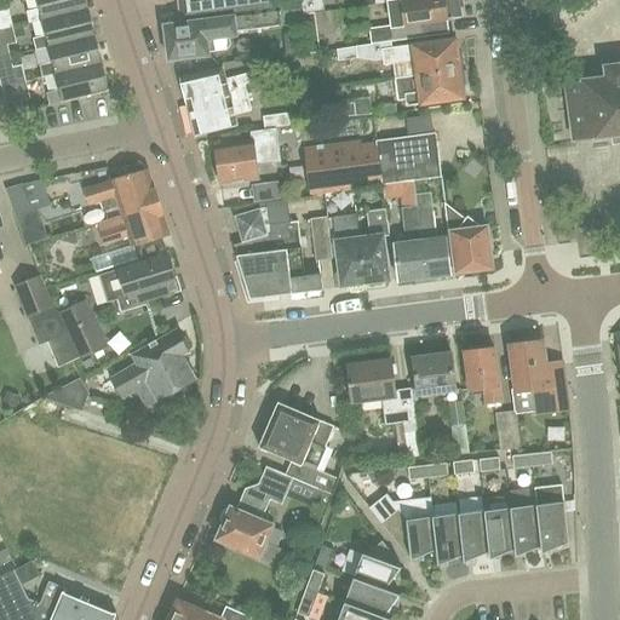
[(89,7),(86,0),(36,0),(39,9),(27,12),(29,23),(41,19),(89,7)]
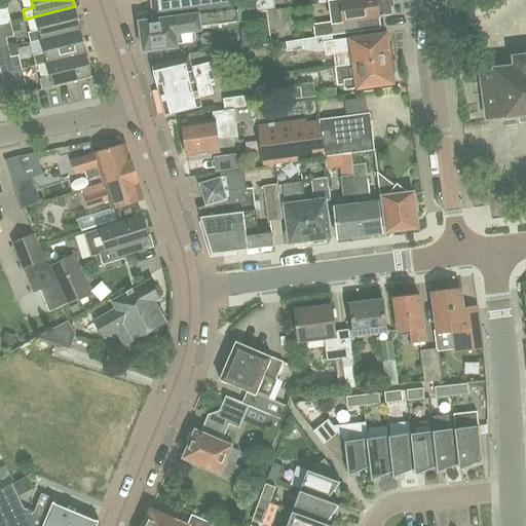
[(214,10),(214,12),(237,9),(235,0),(151,0),(154,19),(214,10)]
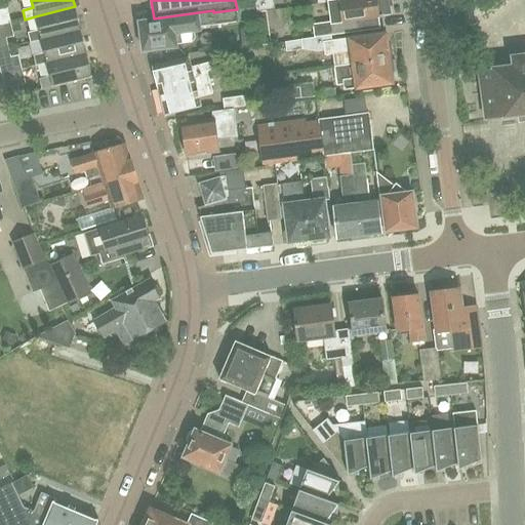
[(271,9),(269,0),(254,0),(256,11),(271,9)]
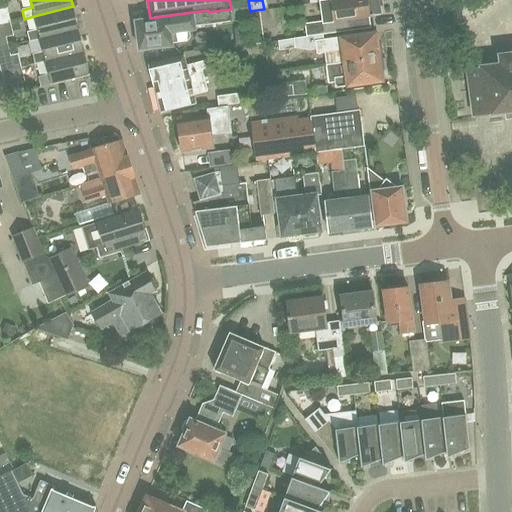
[(379,0),(330,0),(321,1),(323,20),(323,21),(305,23),(307,36),(351,29),(349,17),(374,14),(378,13),(380,10),(381,7),(381,4),(380,0),(379,0)]
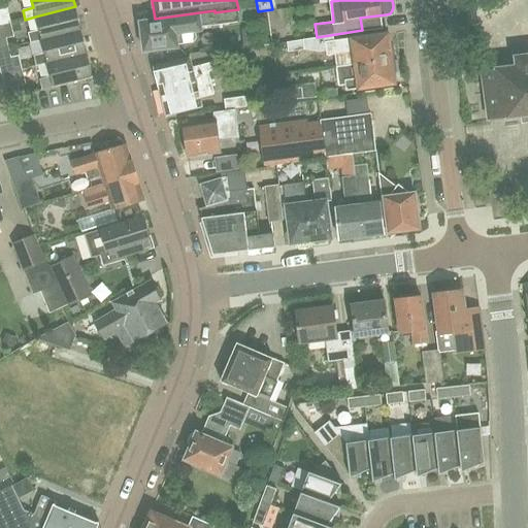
[(80,30),(75,6),(35,17),(39,30),(29,33),(31,42),(41,40),(41,39),(80,30)]
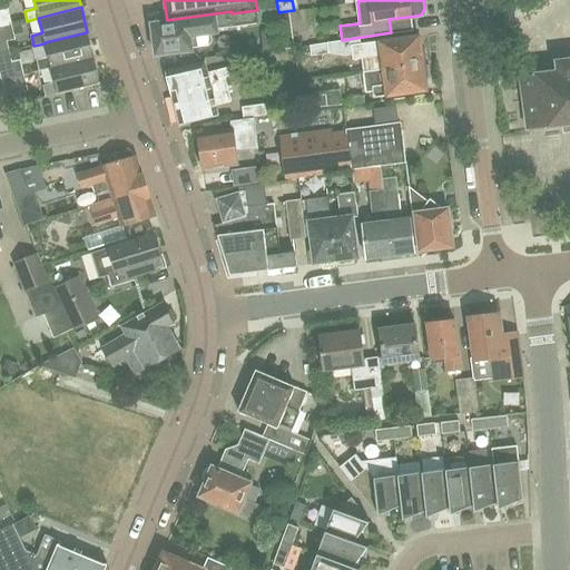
[(210,41),(209,28),(258,21),(257,10),(232,13),(232,11),(167,20),(151,22),(155,55),(174,52),(193,49),(207,47),(210,41)]
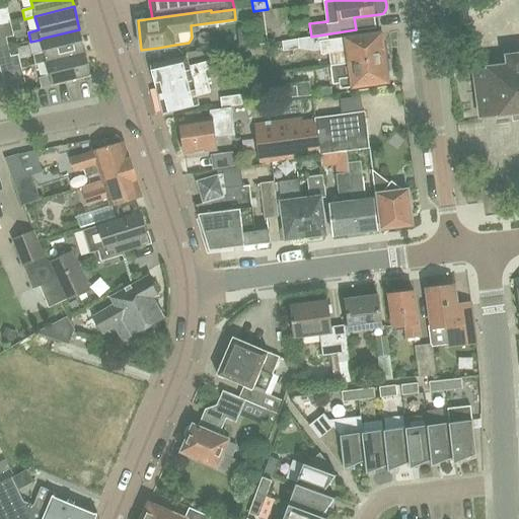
[(267,43),(265,28),(252,30),(254,44),(267,43)]
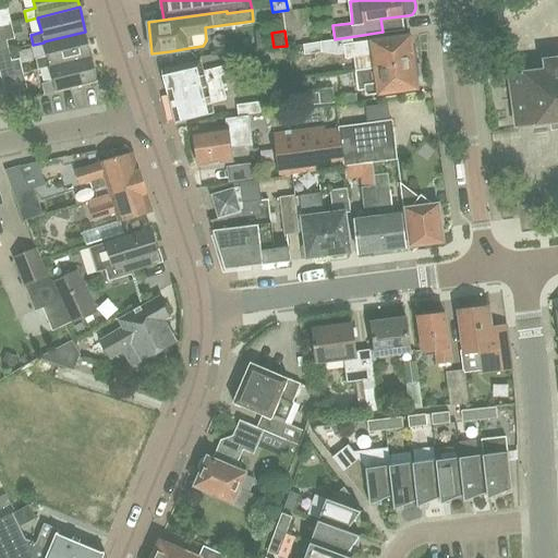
[(92,57),(85,32),(44,41),(44,43),(47,57),(36,59),(38,70),(49,67),(92,57)]
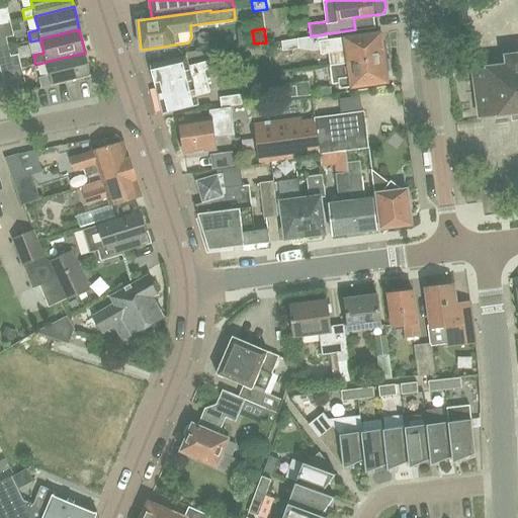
[(387,57),(385,42),(382,44),(380,32),(320,42),(322,55),(331,54),(333,65),(349,63),(387,57)]
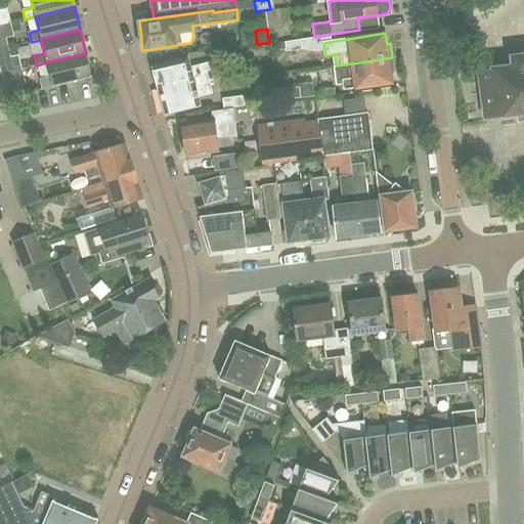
[(317,51),(314,37),(285,42),(286,51),(303,49),(317,51)]
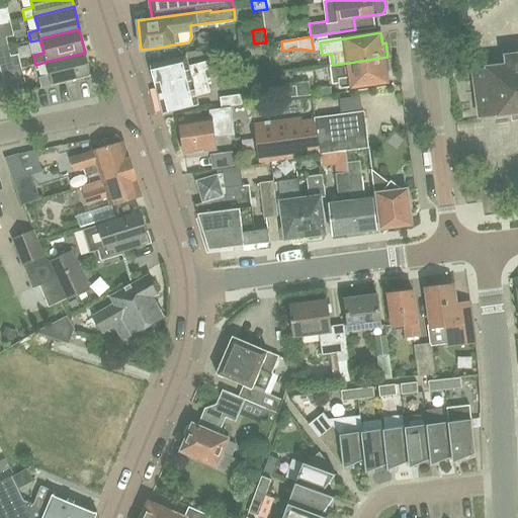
[(13,70),(8,48),(0,49),(0,68),(1,73),(13,70)]
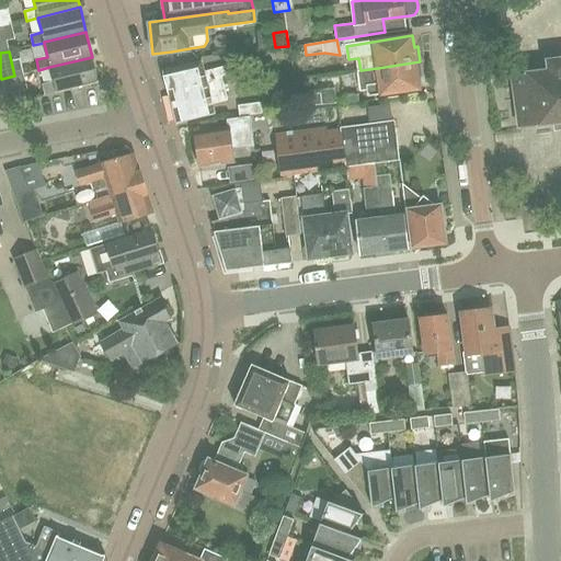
[(98,82),(92,57),(49,67),(53,82),(43,84),(45,94),(98,82)]
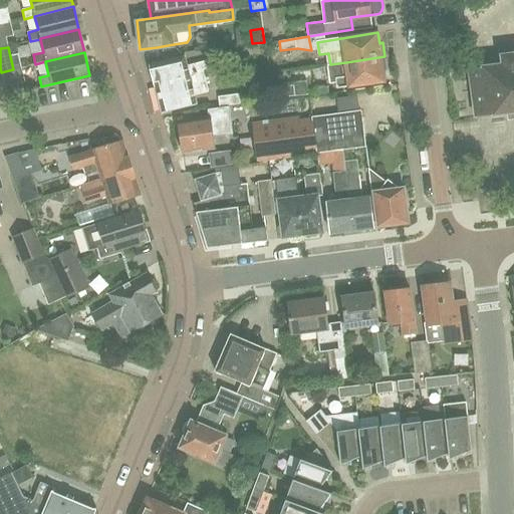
[(513,110),(513,52),(502,54),(503,64),(469,68),(476,116),(513,110)]
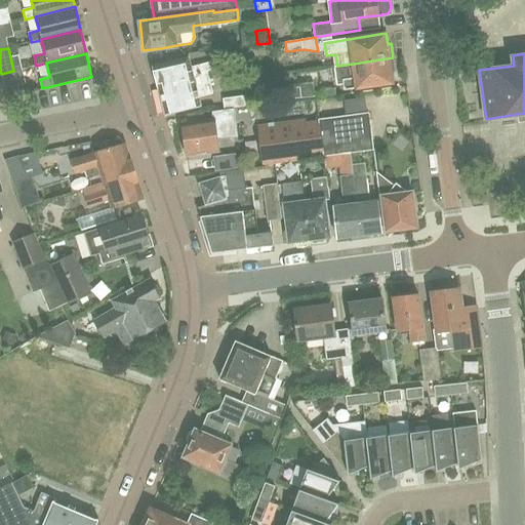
[(175,81),(208,73),(219,70),(217,61),(191,67),(189,57),(154,67),(160,88),(176,84),(175,81)]
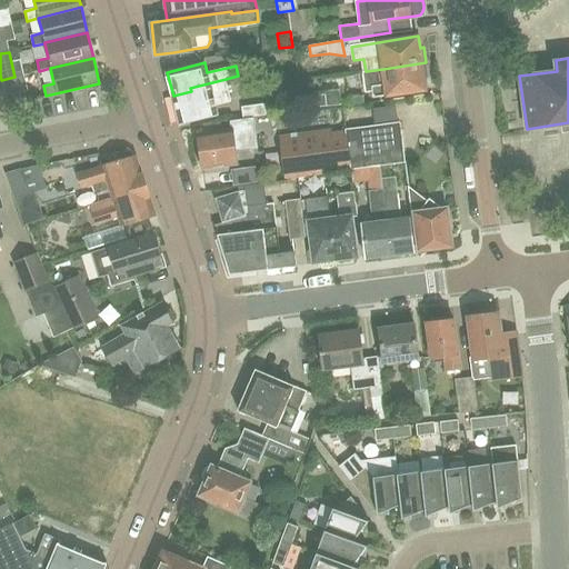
[(426,89),(425,78),(428,77),(426,62),(383,69),(366,71),(363,71),(366,89),(367,92),(372,91),(373,97),(426,89)]
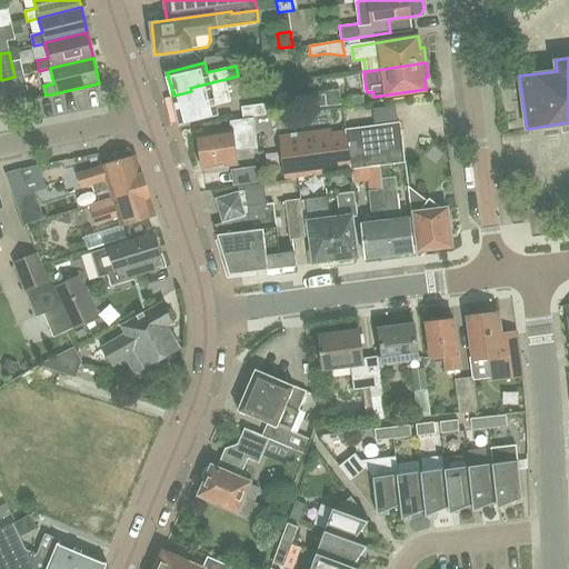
[(18,90),(15,77),(1,80),(8,106),(16,103),(21,102),(18,90)]
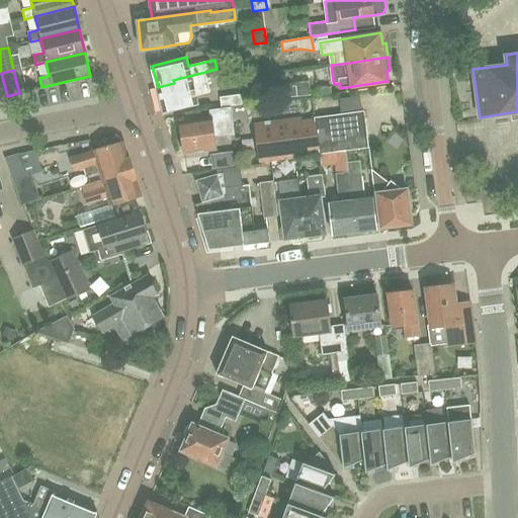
[(199,103),(198,96),(210,93),(205,72),(173,80),(174,83),(158,87),(164,112),(199,103)]
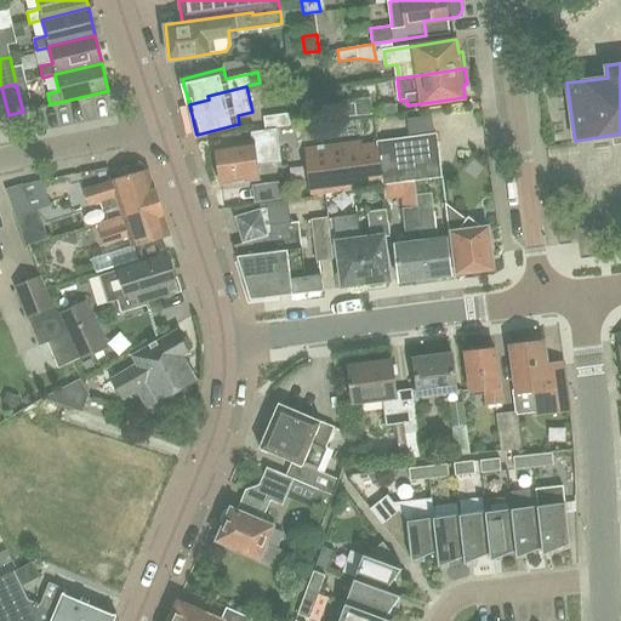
[(334,107),(336,120),(358,117),(355,103),(334,107)]
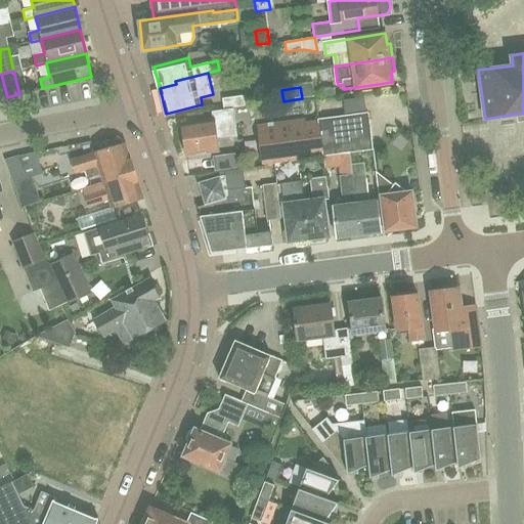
[(334,96),(333,90),(319,92),(320,98),(334,96)]
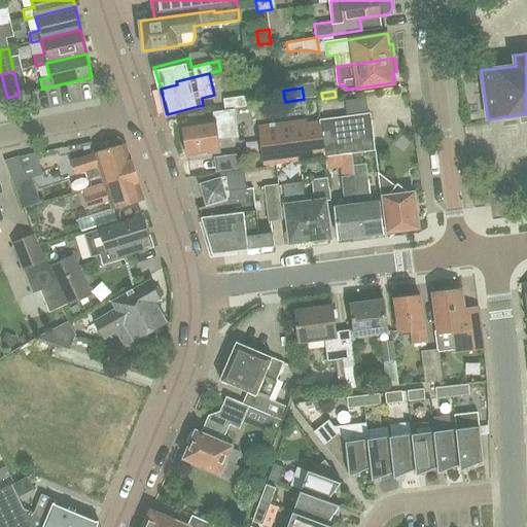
[(246,107),(245,97),(223,100),(225,110),(246,107)]
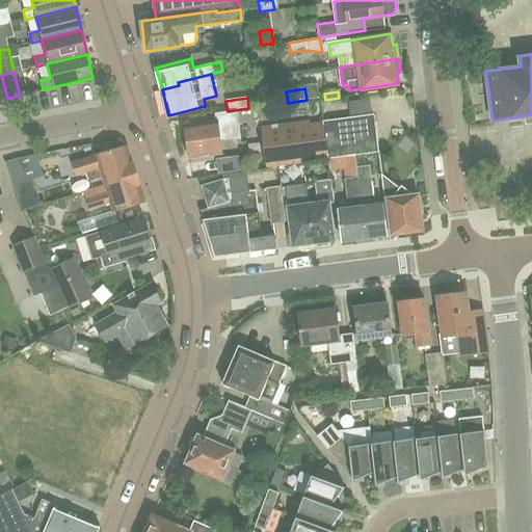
[(374,113),(323,120),(328,157),(379,151),(374,113)]
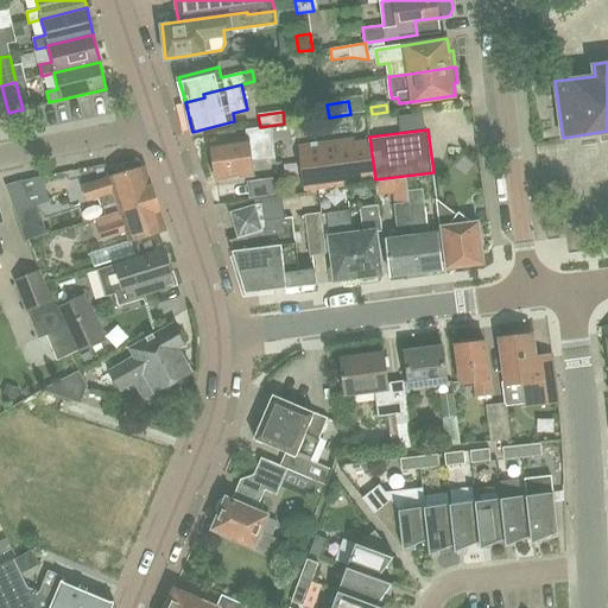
[(299,146),(305,189),(375,179),(369,137),(299,146)]
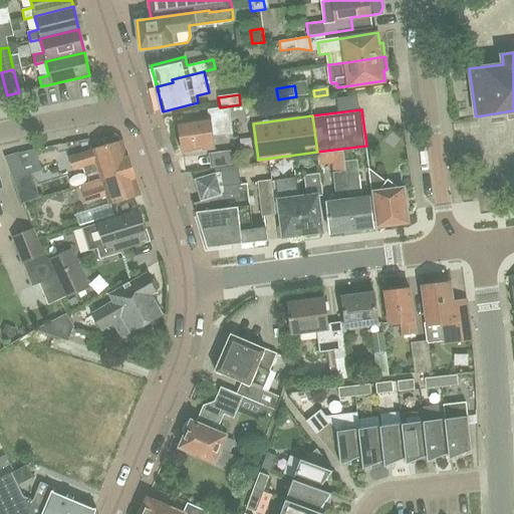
[(179,120),(183,152),(215,147),(213,137),(233,134),(231,116),(211,119),(211,116),(179,120)]
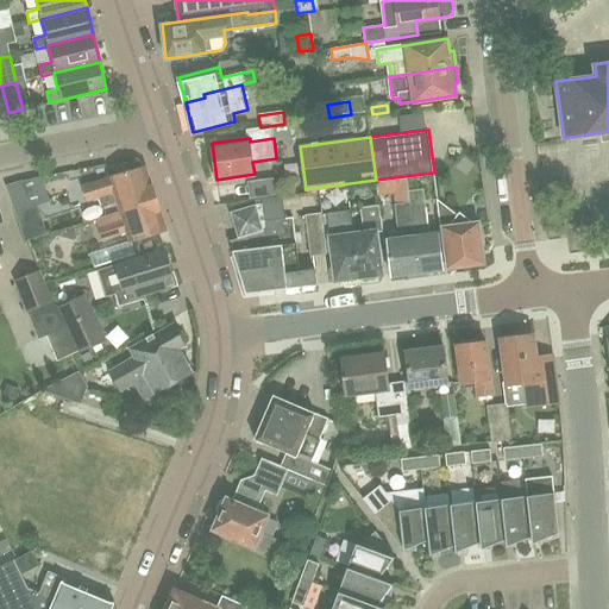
[(157,200),(146,167),(83,186),(88,201),(100,198),(104,207),(118,202),(120,212),(157,200)]
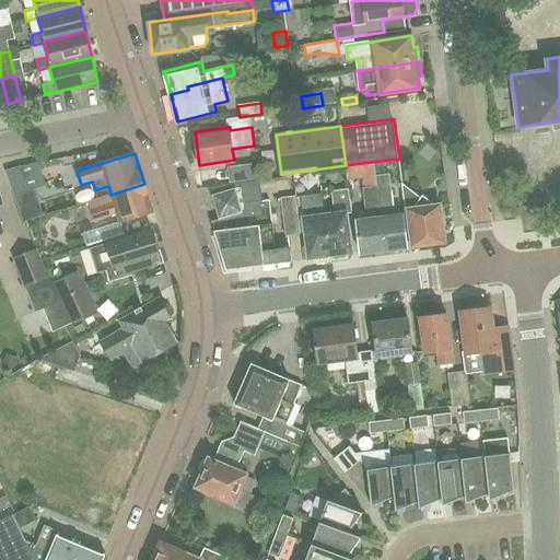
[(23,222),(45,217),(35,189),(48,185),(39,164),(21,167),(6,171),(23,222)]
